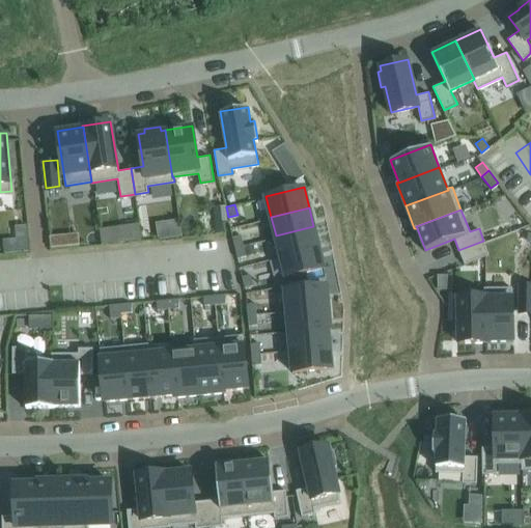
[(133,239),(131,222),(115,224),(117,241),(133,239)]
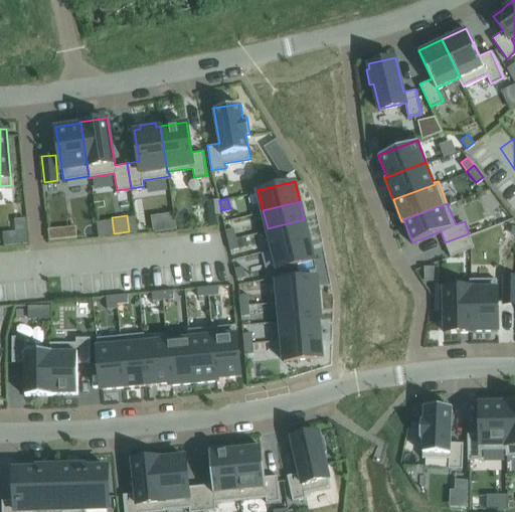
[(304,219),(268,228),(272,247),(309,238),(304,219)]
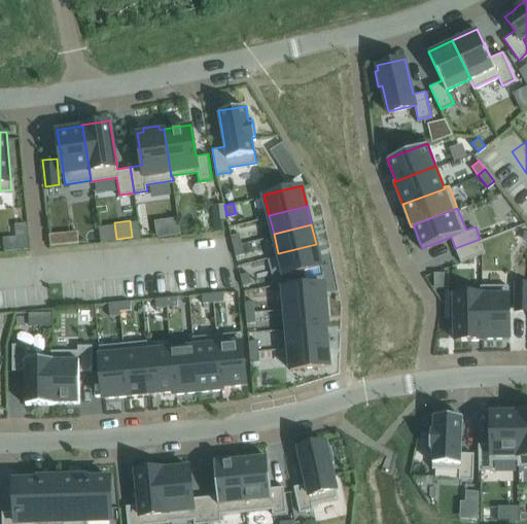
[(239,232),(231,234),(233,244),(241,242),(239,232)]
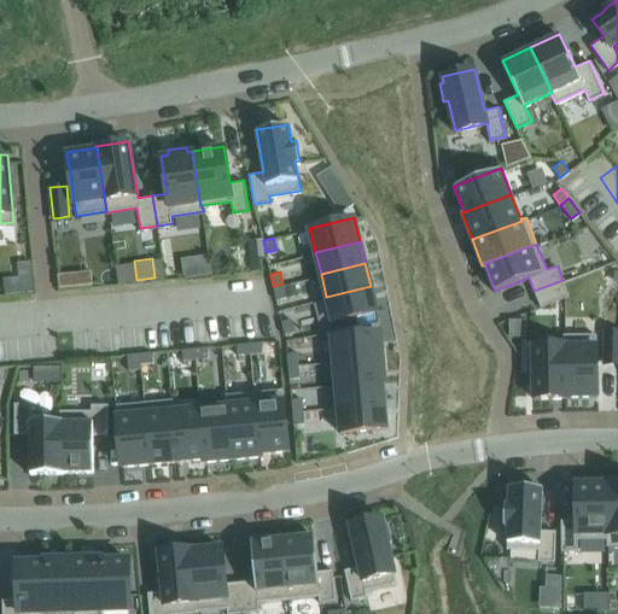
[(563,280),(534,291),(540,305),(569,294),(563,280)]
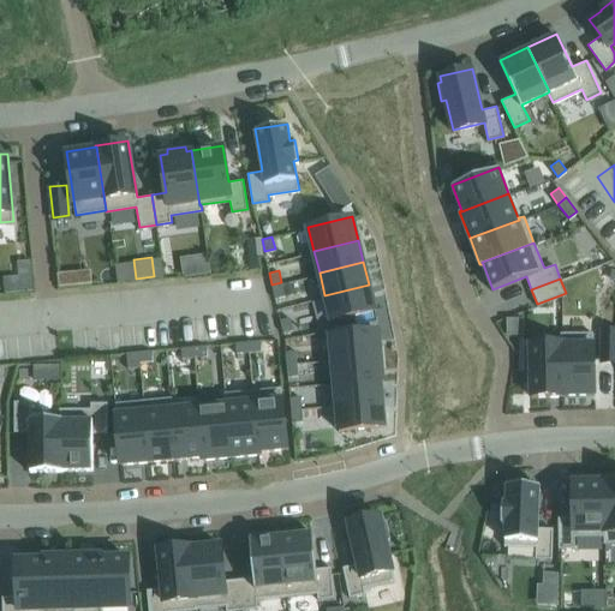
[(281,282),(272,285),(275,297),(285,294),(281,282)]
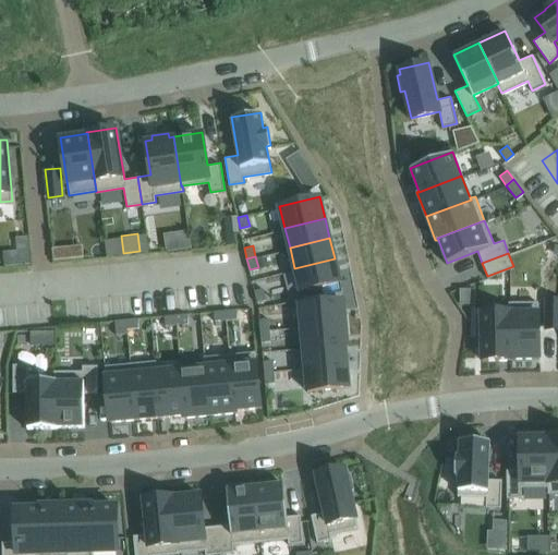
[(335,258),(294,268),(300,290),(340,279),(335,258)]
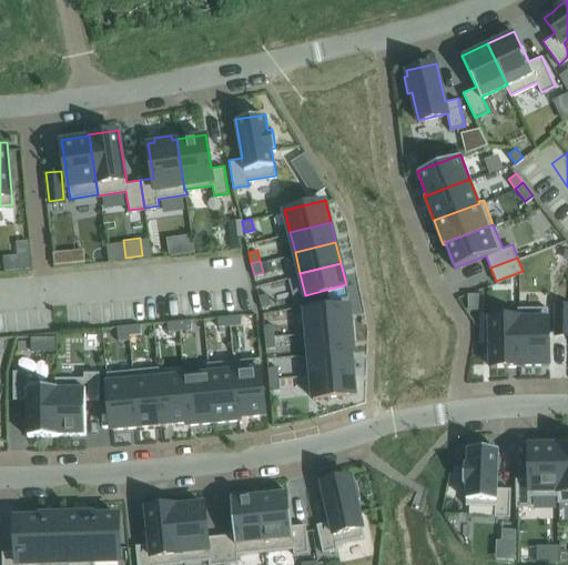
[(267,292),(259,294),(261,306),(271,304),(267,292)]
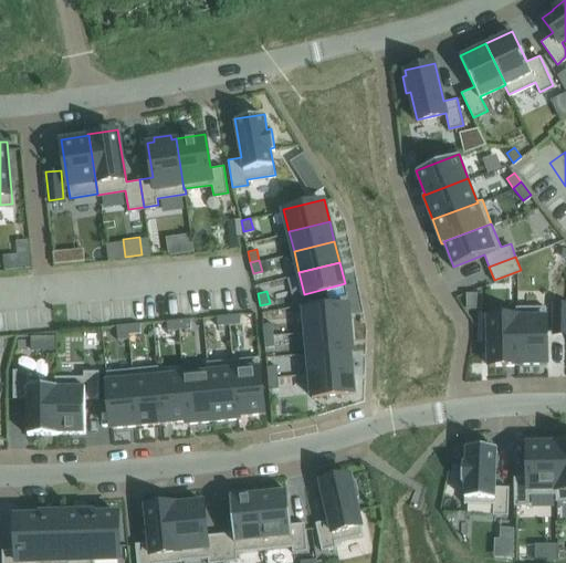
[(565,303),(554,303),(553,331),(565,331),(565,303)]
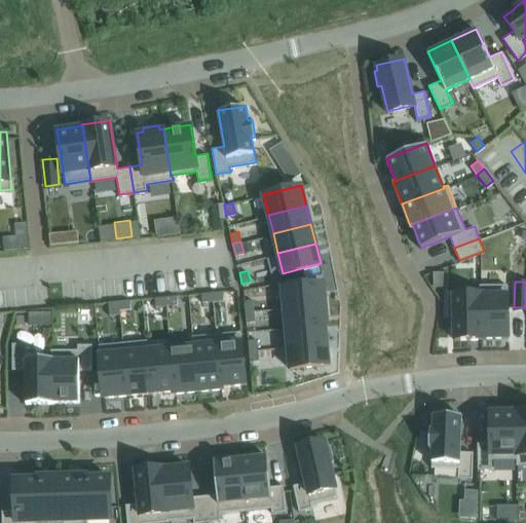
[(324,283),(283,287),(284,307),(326,303),(324,283)]
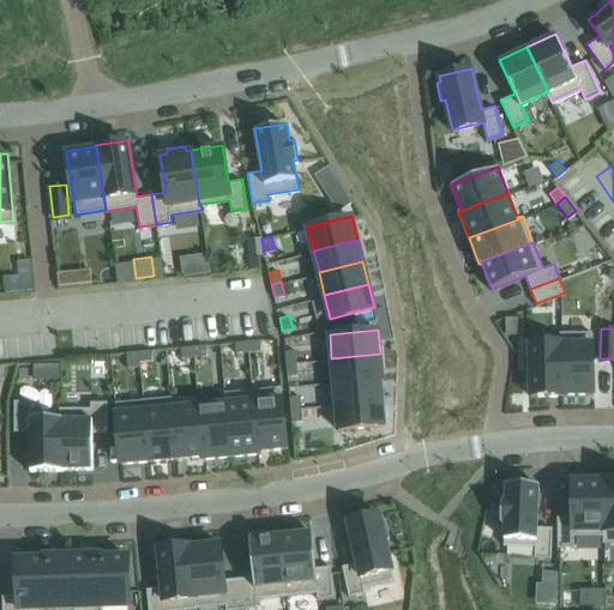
[(593,331),(559,331),(559,342),(560,342),(561,392),(563,392),(593,392),(593,331)]
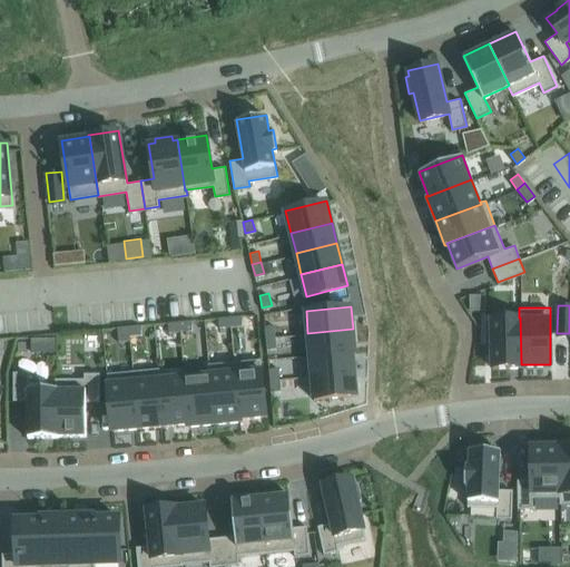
[(242,314),(229,315),(231,325),(242,324),(242,314)]
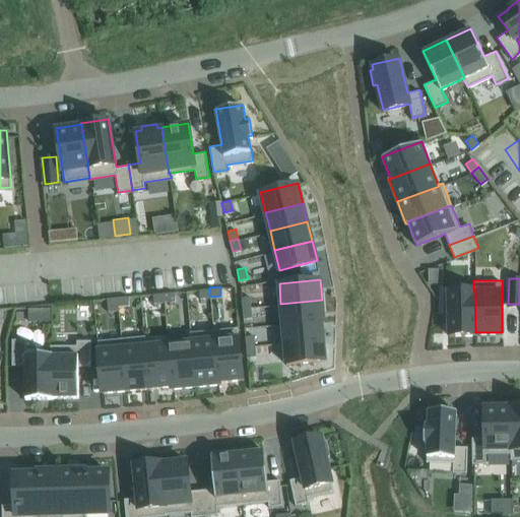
[(209,287),(199,288),(200,298),(210,297),(209,287)]
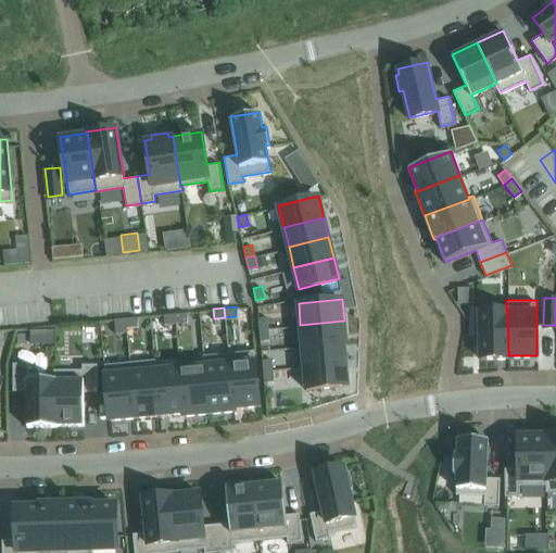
[(479,315),(476,315),(476,331),(480,331),(480,357),(509,356),(509,355),(508,355),(507,310),(506,310),(479,310),(479,315)]
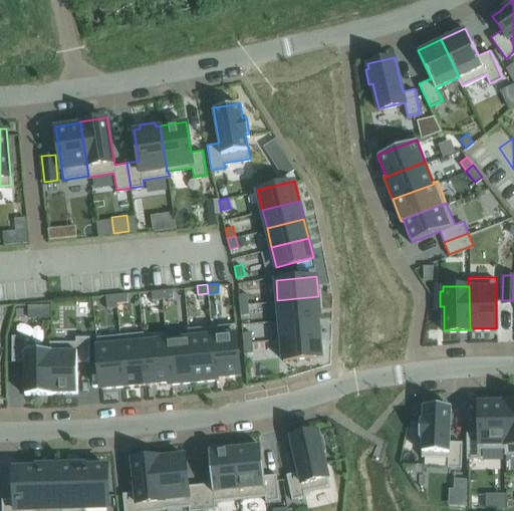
[(172,287),(162,288),(163,297),(173,296),(172,287)]
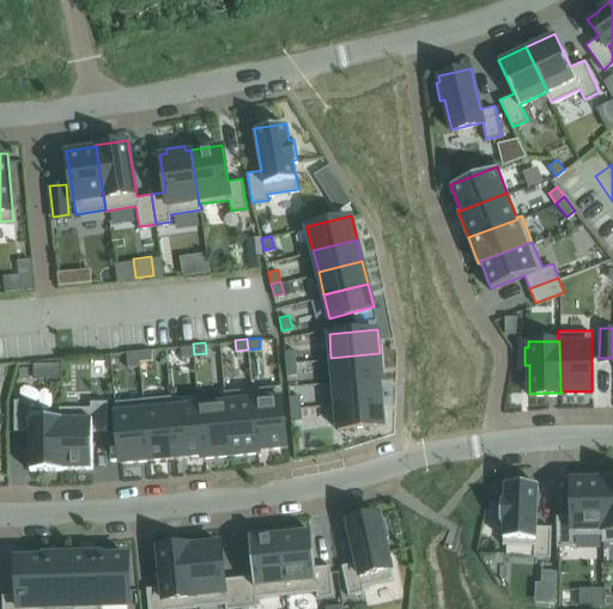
[(193,343),(180,345),(181,355),(194,354),(193,343)]
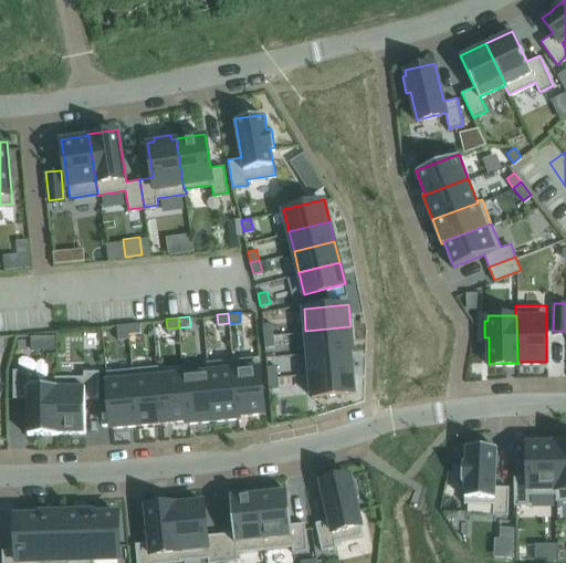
[(272,321),(262,322),(263,334),(273,333),(272,321)]
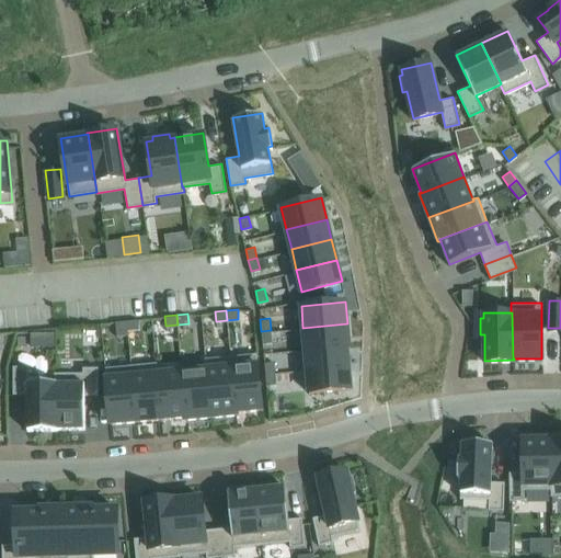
[(138,319),(126,320),(127,329),(139,328),(138,319)]
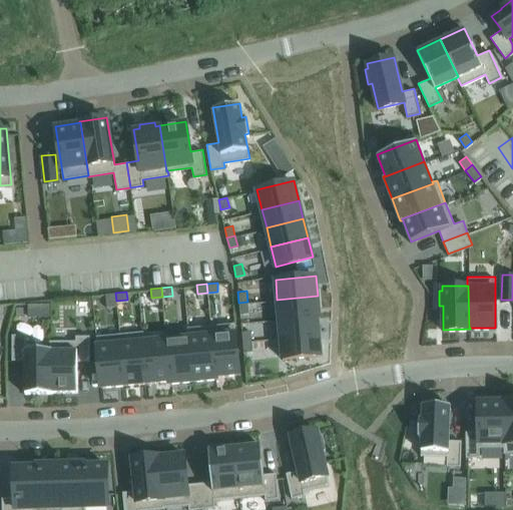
[(115,293),(105,294),(106,306),(117,305),(116,301),(115,293)]
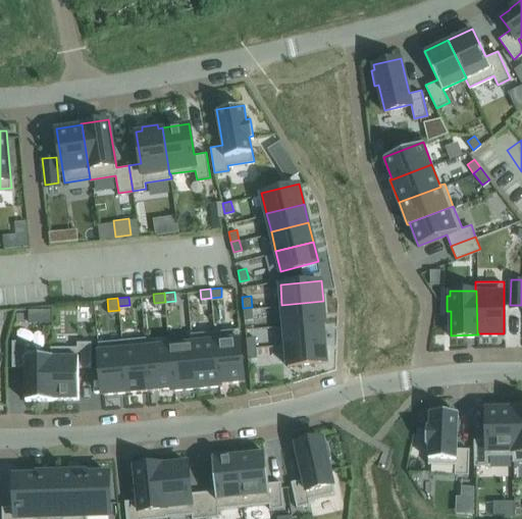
[(323,301),(281,305),(283,324),(322,321),(324,321),(323,301)]
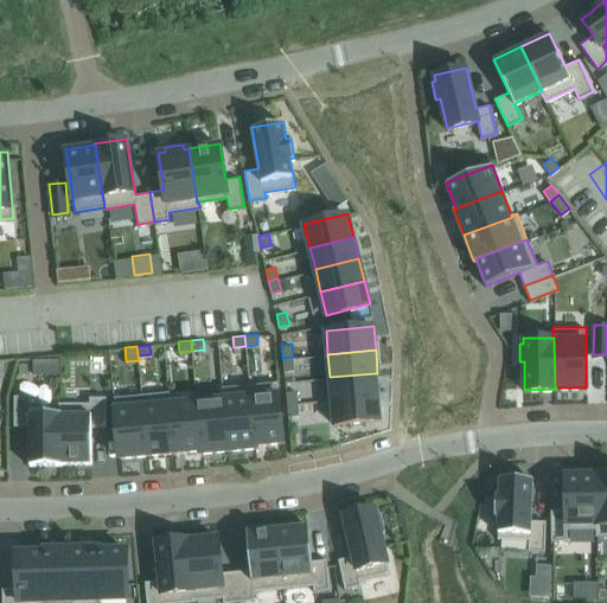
[(293,357),(282,358),(283,370),(294,369),(293,357)]
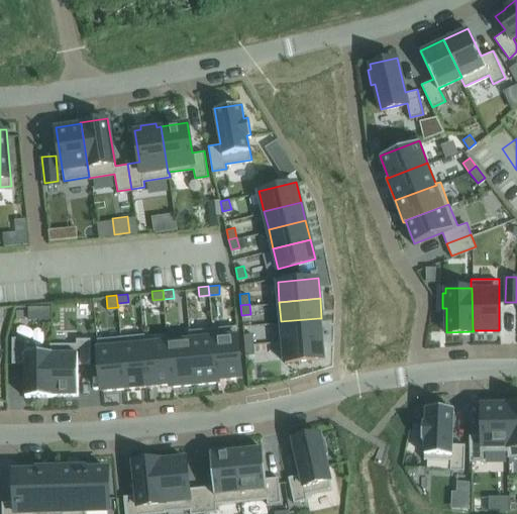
[(319,318),(281,321),(283,340),(321,336),(319,318)]
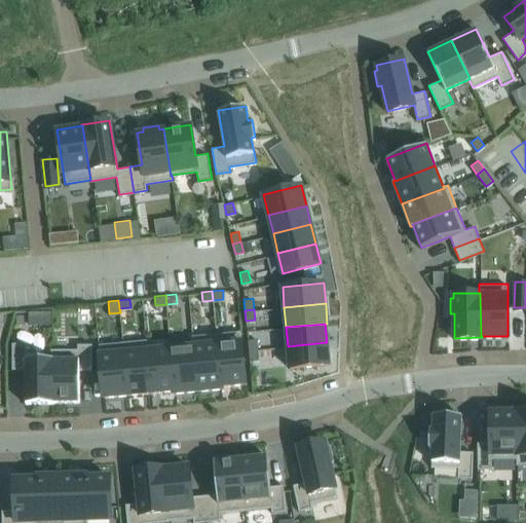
[(240,330),(216,333),(221,384),(222,384),(246,382),(240,330)]
